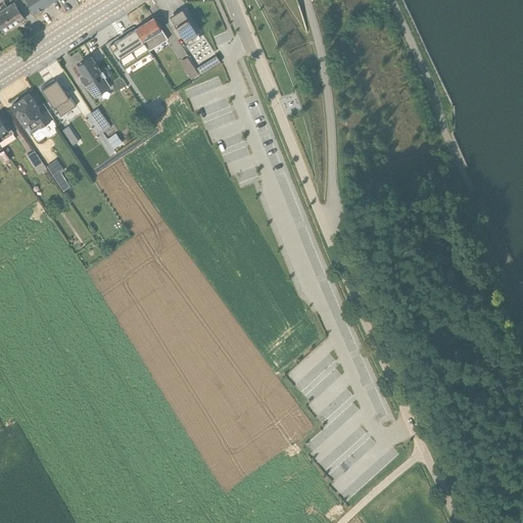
[(36,11),(52,0),(21,0),(26,6),(30,4),(36,11)]
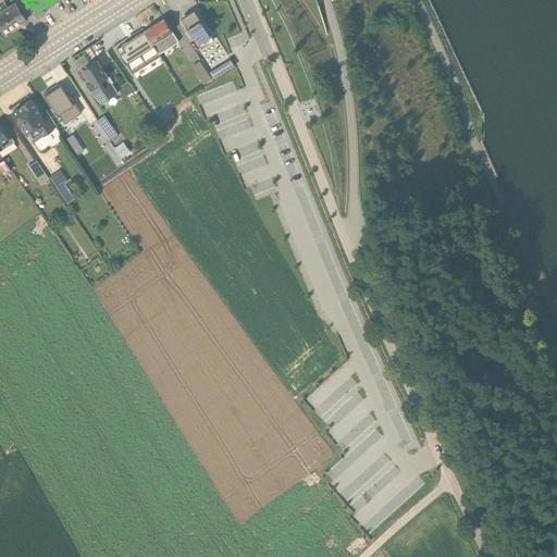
[(0,10),(0,27),(4,34),(26,20),(14,2),(7,7),(0,10)]
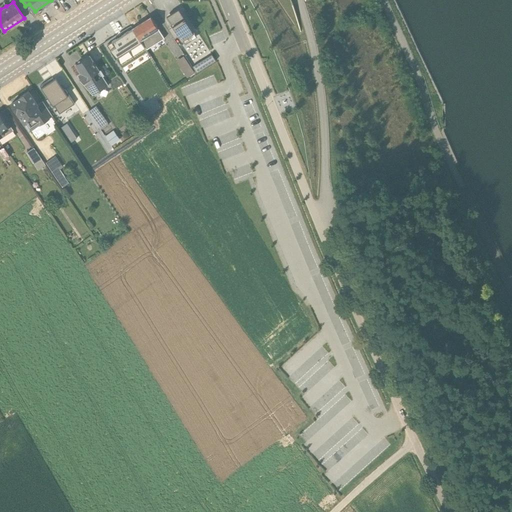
[(179,35),(184,44),(197,36),(187,22),(180,10),(168,17),(173,25),(168,28),(174,38),(179,35)]
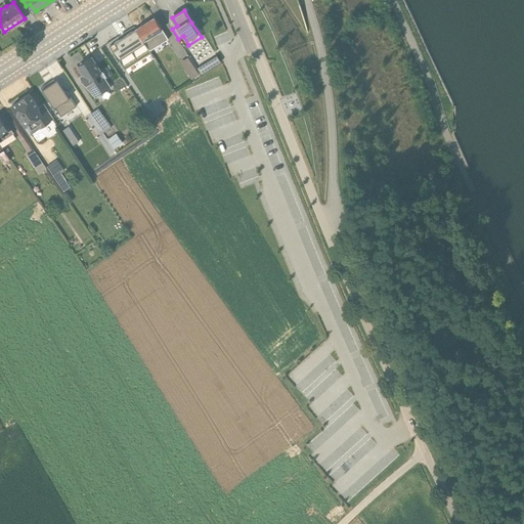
[(155,16),(136,28),(149,50),(168,38),(155,16)]
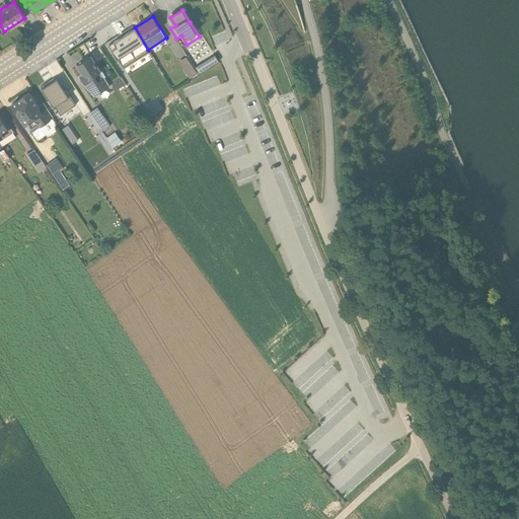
[(148,50),(135,27),(108,45),(123,68),(149,52),(148,50)]
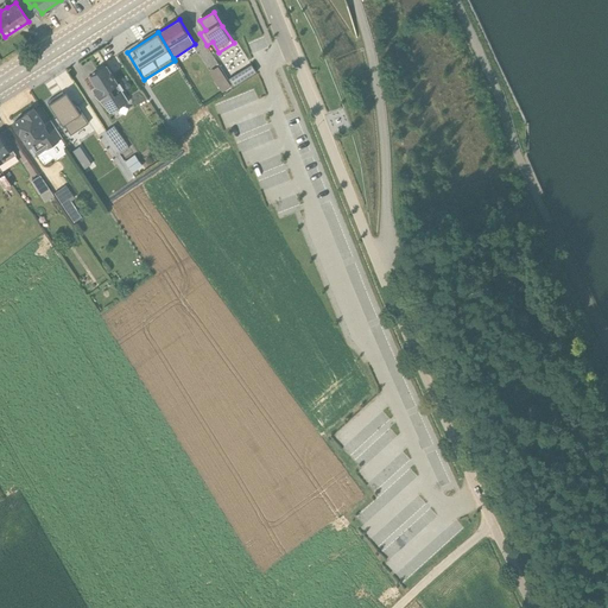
[(217,61),(209,46),(201,52),(208,67),(217,61)]
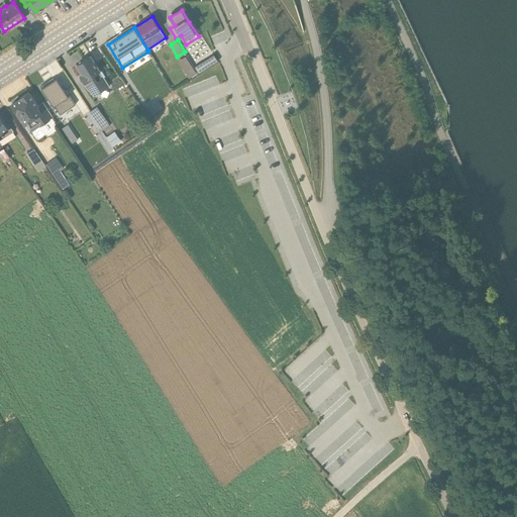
[(218,61),(213,54),(194,67),(198,73),(218,61)]
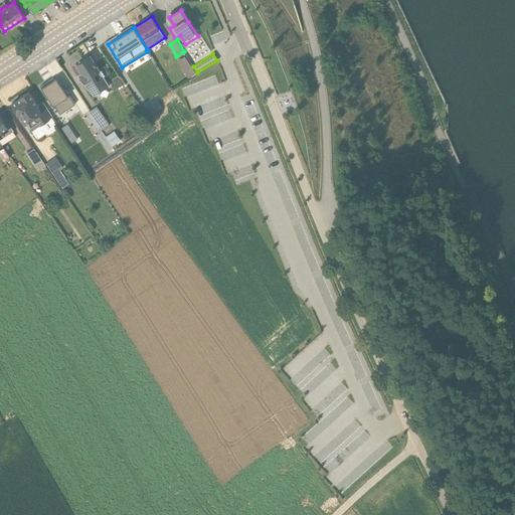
[(80,80),(94,96),(109,86),(103,76),(105,74),(102,68),(100,69),(90,55),(76,63),(81,71),(78,73),(81,79),(80,80)]
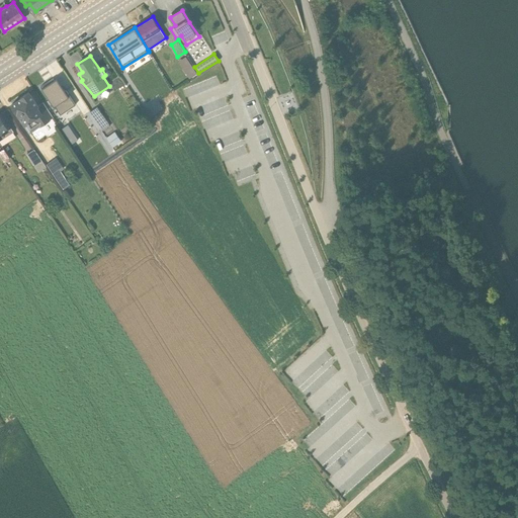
[(189,78),(196,73),(185,56),(177,61),(189,78)]
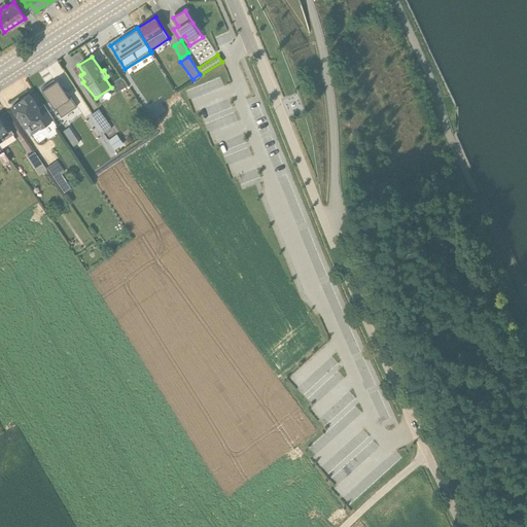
[(54,79),(41,88),(56,110),(57,109),(62,116),(76,107),(67,92),(66,93),(63,88),(60,89),(54,79)]
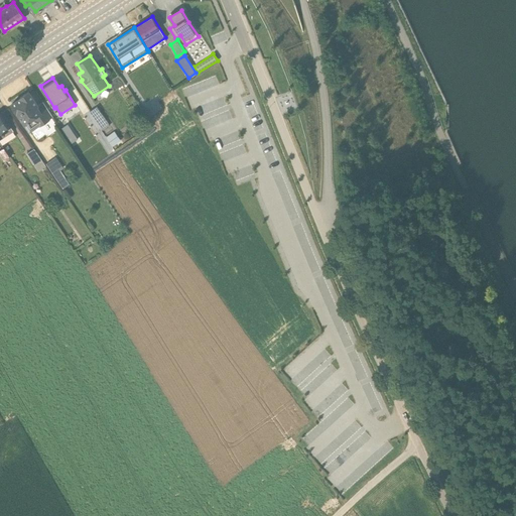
[(10,104),(30,133),(52,117),(42,102),(38,104),(29,91),(10,104)]
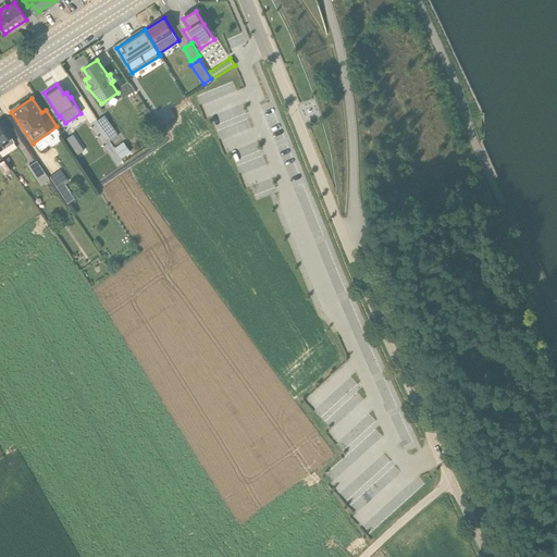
[(103,114),(97,120),(111,139),(118,134),(103,114)]
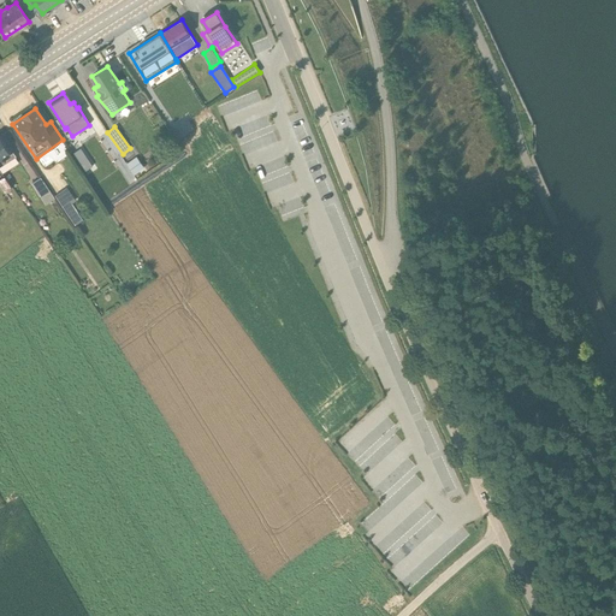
[(3,132),(0,134),(0,165),(15,155),(9,144),(9,143),(3,132)]
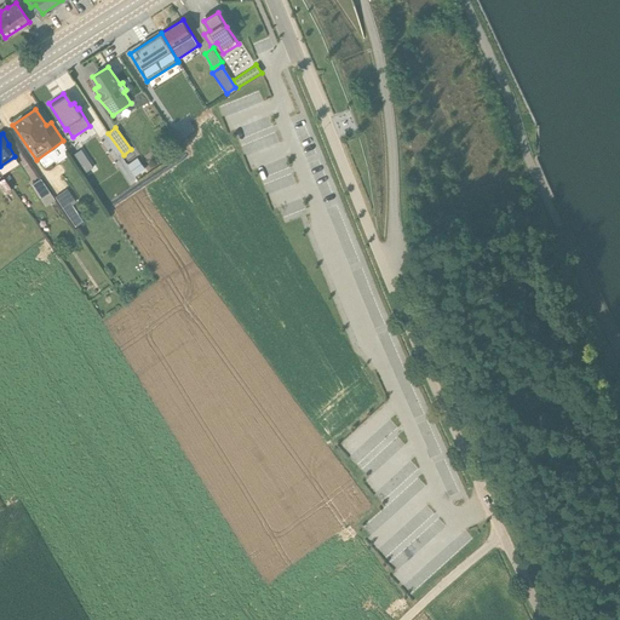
[(145,168),(137,158),(127,164),(136,176),(145,168)]
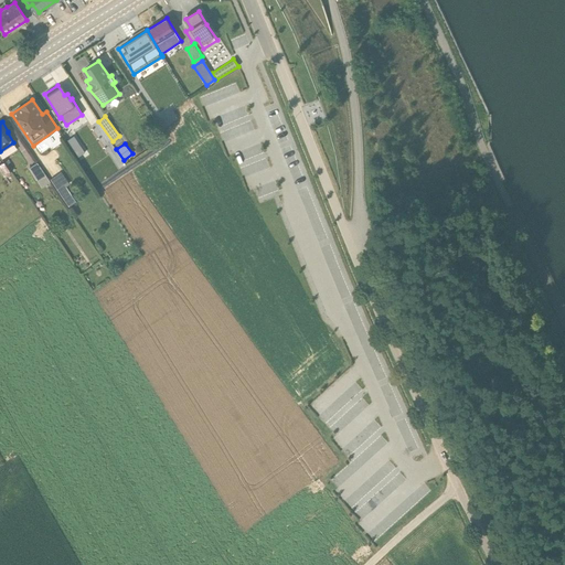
[(10,171),(3,161),(0,163),(0,168),(4,176),(10,171)]
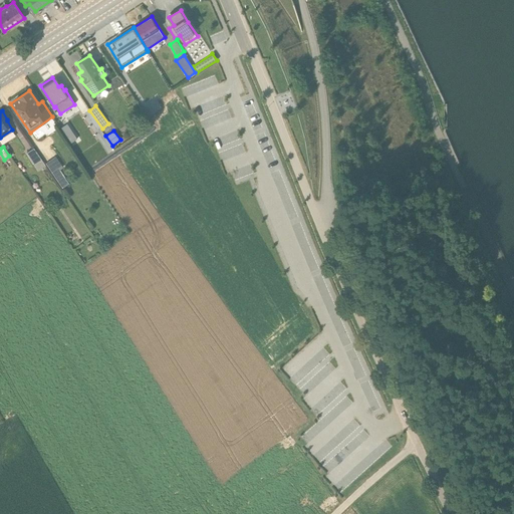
[(38,170),(46,165),(33,148),(27,152),(34,163),(33,164),(38,170)]
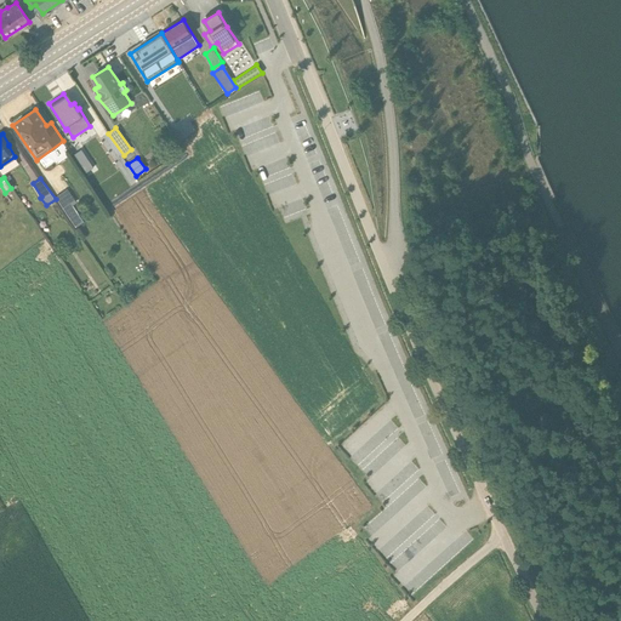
[(115,192),(110,184),(101,192),(108,201),(114,198),(112,194),(115,192)]
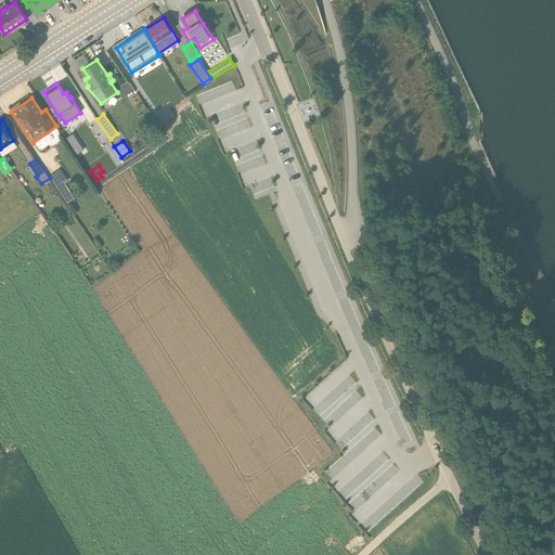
[(67,202),(75,197),(65,183),(68,180),(60,168),(50,176),(67,202)]
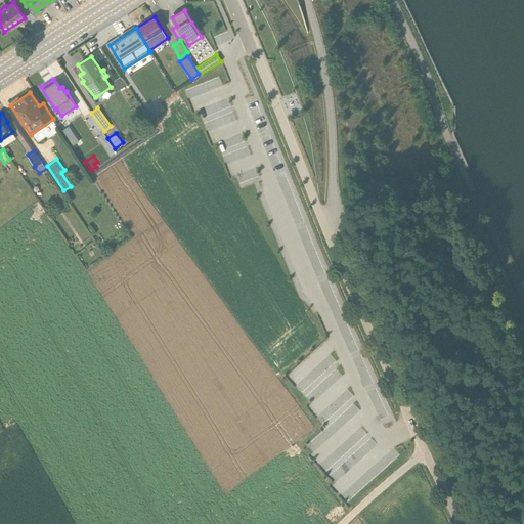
[(362,442),(366,439),(370,444),(378,438),(362,422),(352,431),(362,442)]
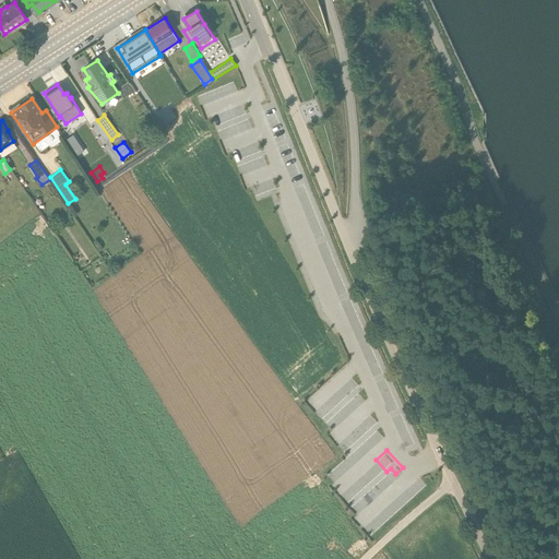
[(342,487),(358,510),(368,503),(352,479),(342,487)]
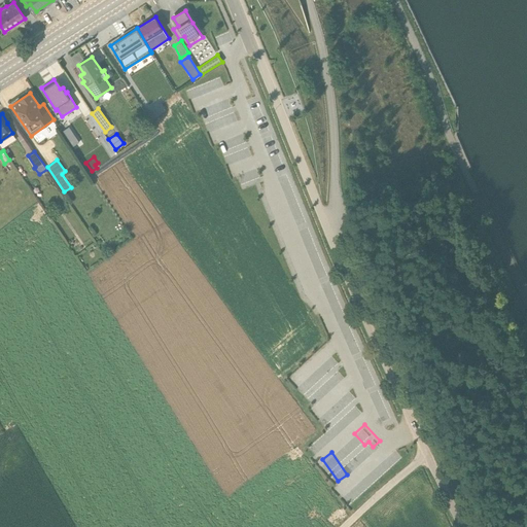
[(362,477),(344,494),(350,500),(366,485),(362,482),(364,480),(362,477)]
